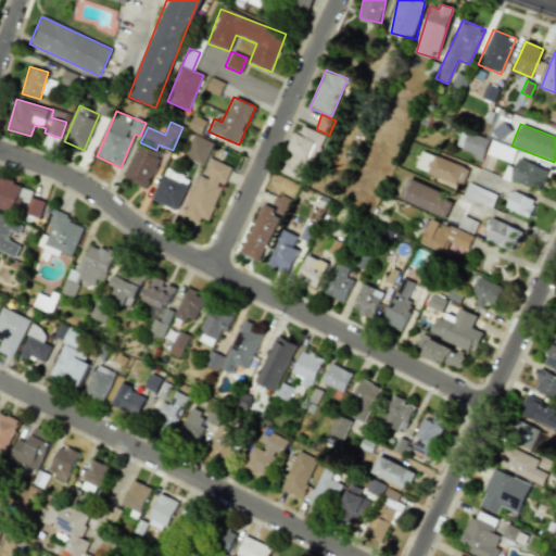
[(295,133),(277,171),(303,184),(325,136),(302,126),(299,134),(295,133)]
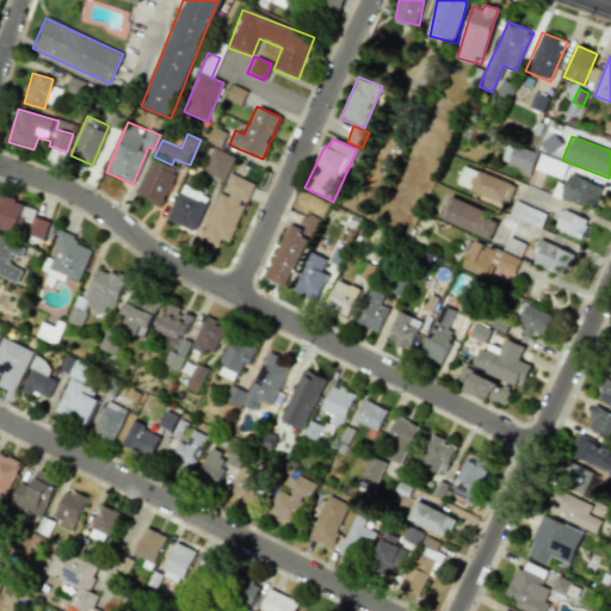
[(519,174),(529,178),(537,154),(506,143),(500,161),(522,168),(519,174)]
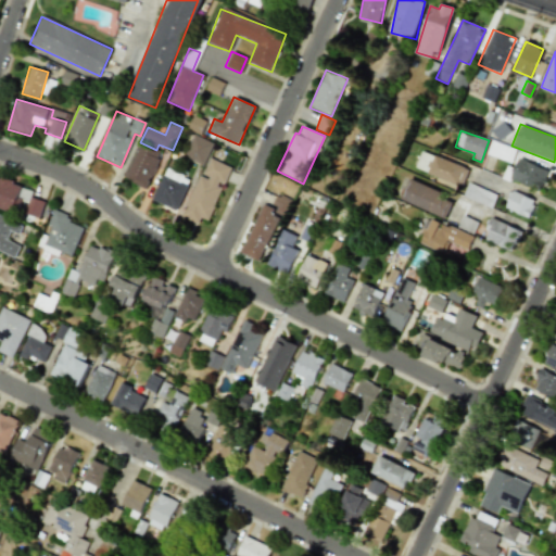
[(184,155),(203,165),(214,143),(193,134),(184,155)]
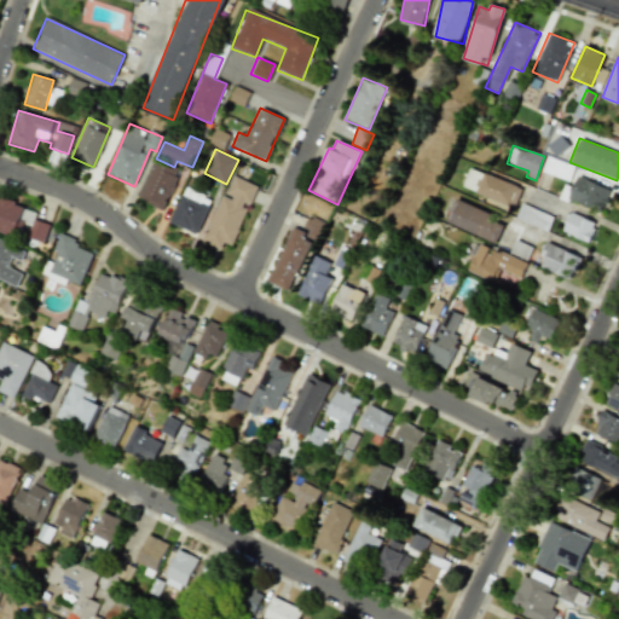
[(574,165),(547,158),(543,173),(571,180),(574,165)]
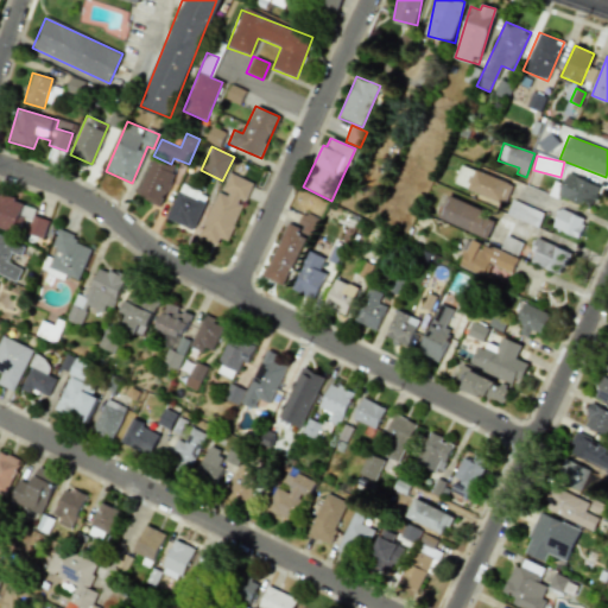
[(159,207),(176,169),(152,157),(134,195),(159,207)]
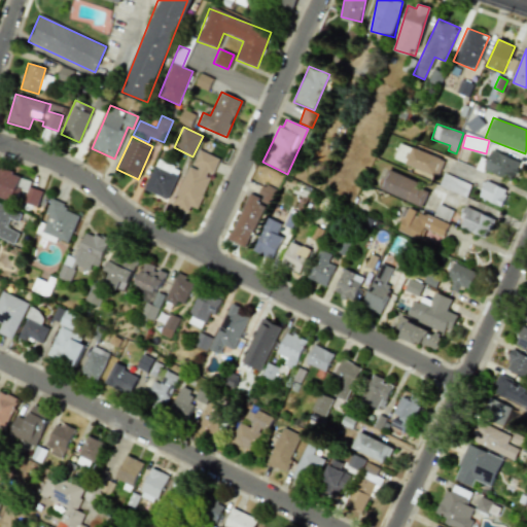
[(437,177),(444,160),(399,143),(393,160),(437,177)]
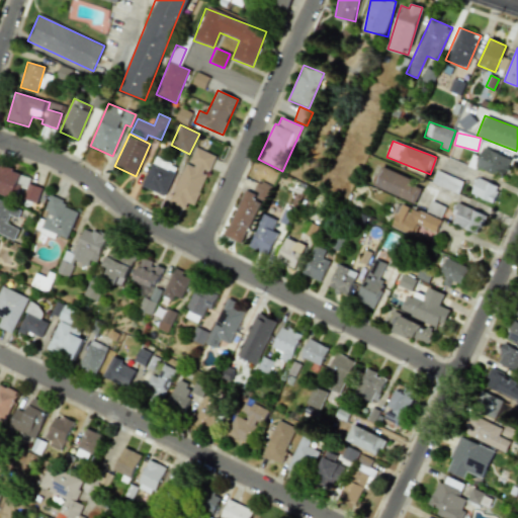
[(185,208),(187,202),(194,205),(207,173),(208,173),(216,156),(192,147),(170,202),(185,208)]
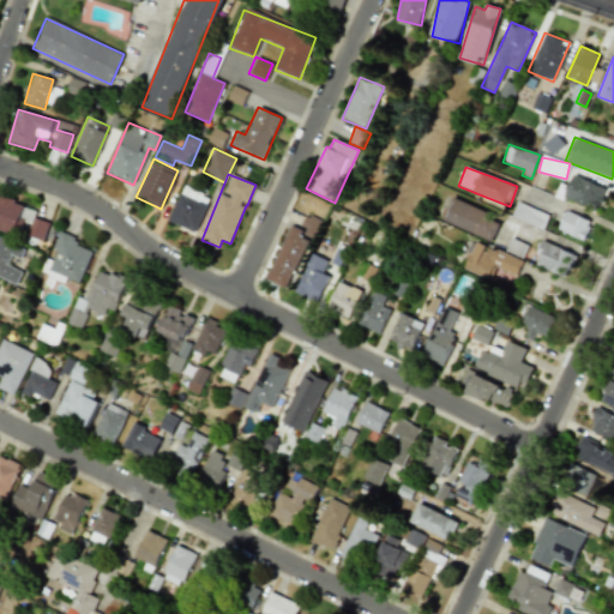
[(606,190),(573,174),(563,197),(595,212),(606,190)]
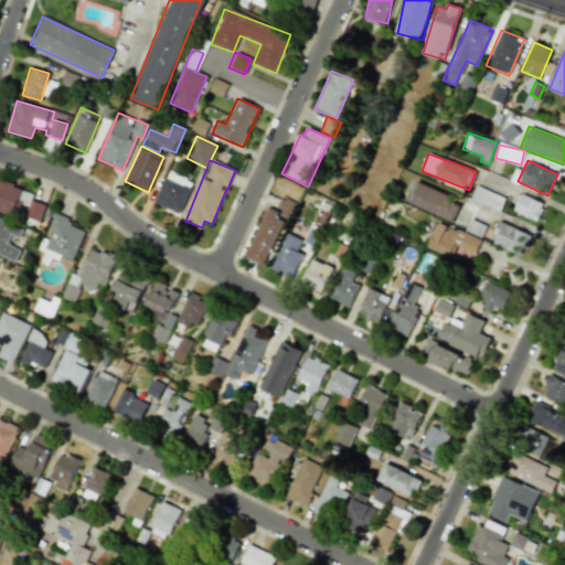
[(155,204),(181,213),(192,180),(167,171),(155,204)]
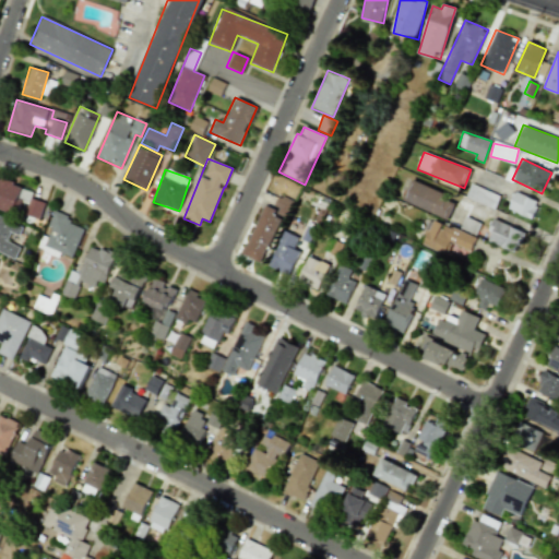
[(0,207),(42,222),(47,204),(32,199),(34,190),(0,179),(0,207)]
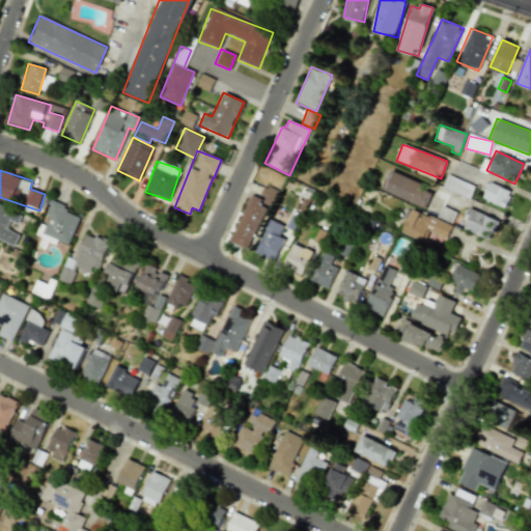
[(434,190),(390,171),(382,191),(425,208),(434,190)]
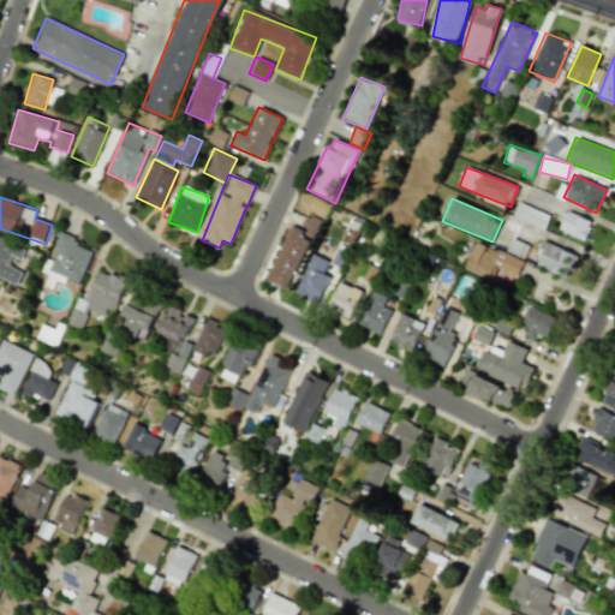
[(549,214),(517,203),(512,219),(544,228),(549,214)]
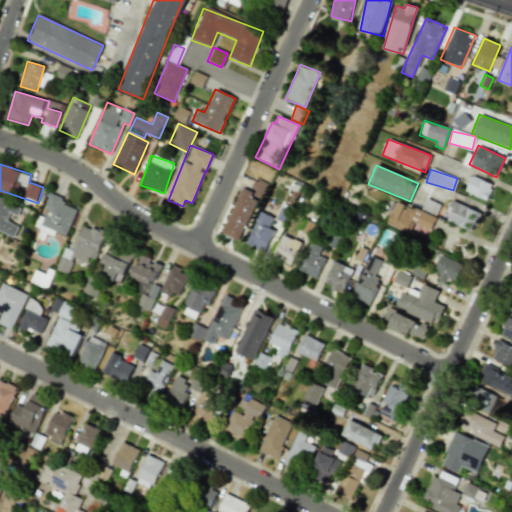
[(486,201),(493,185),(472,176),(465,191),(486,201)]
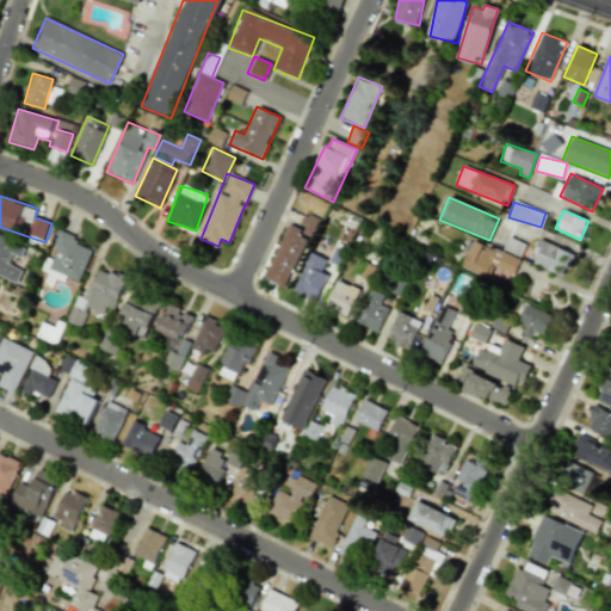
[(314,218),(303,214),(298,228),(288,223),(265,279),(287,288),(314,218)]
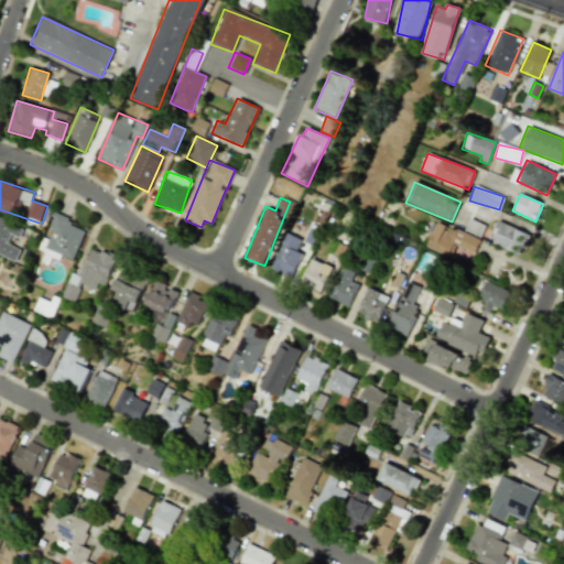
[(85,230),(69,225),(72,218),(56,213),(47,237),(43,236),(38,251),(60,260),(61,256),(74,260),(85,230)]
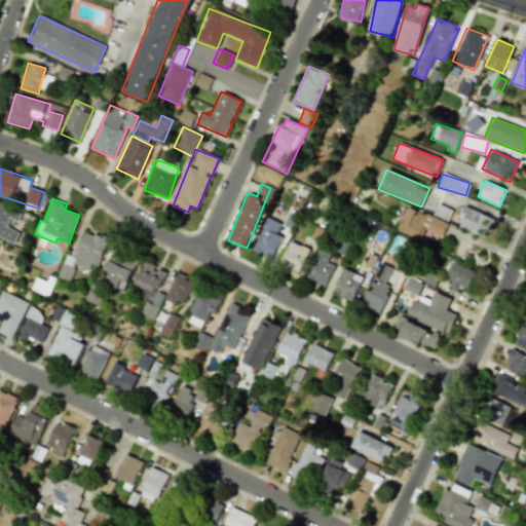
[(0,236),(14,243),(20,232),(7,226),(11,219),(19,222),(22,214),(0,202),(0,236)]
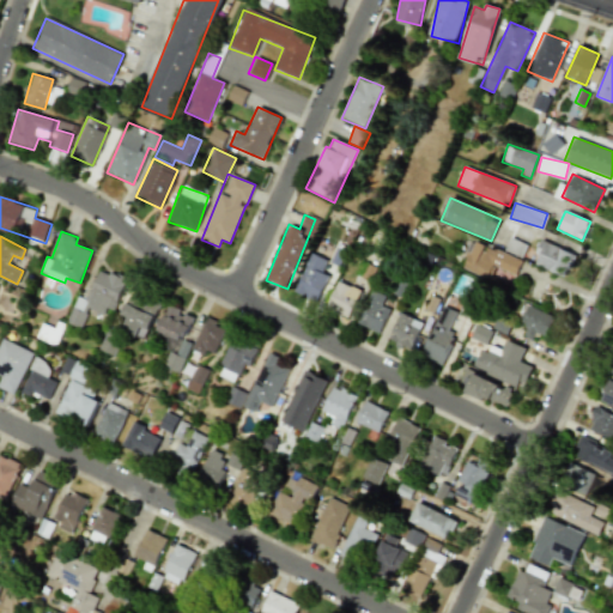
[(504,250),(522,258),(527,246),(509,238),(504,250)]
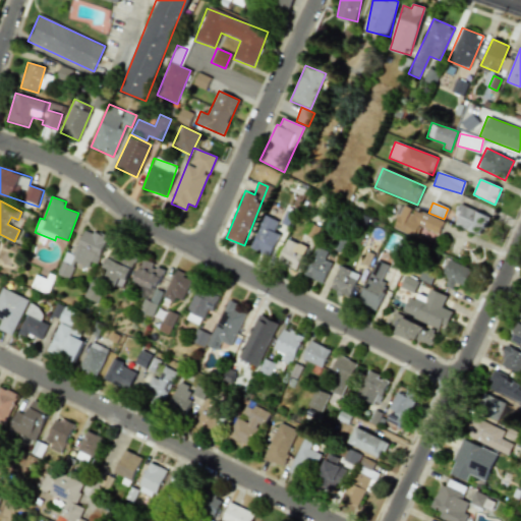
[(442,221),(403,205),(394,228),(431,244),(442,221)]
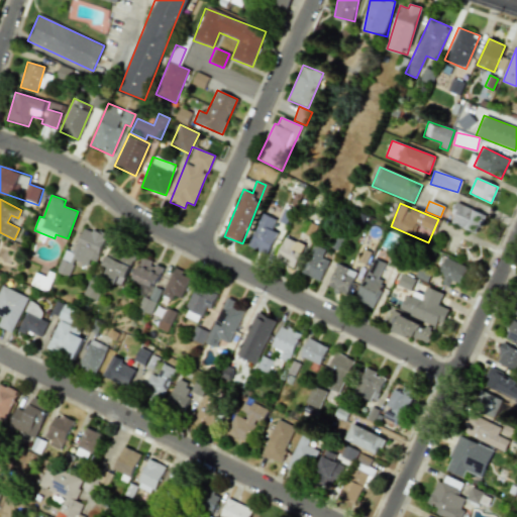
[(449,222),(476,233),(484,214),(457,203),(449,222)]
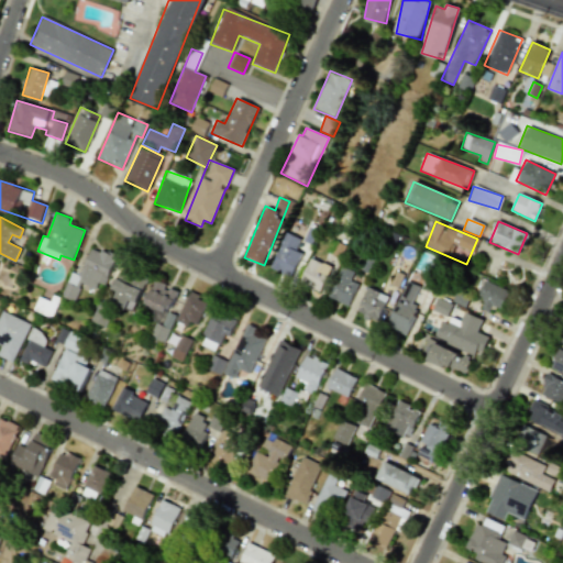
[(295,251),(299,239),(285,232),(269,268),(290,277),(300,253),(295,251)]
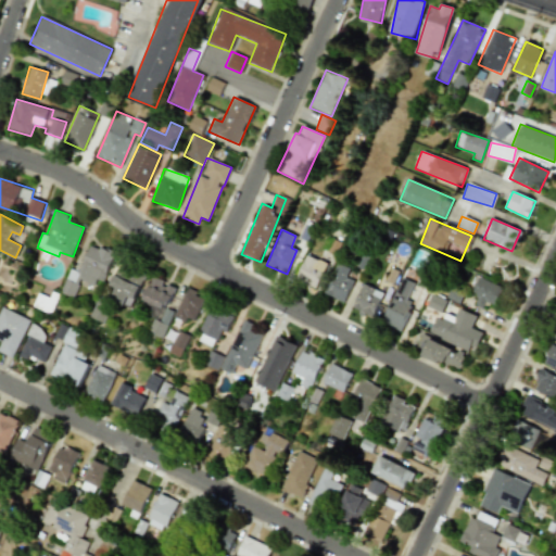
[(327,264),(305,255),(295,279),(316,288),(327,264)]
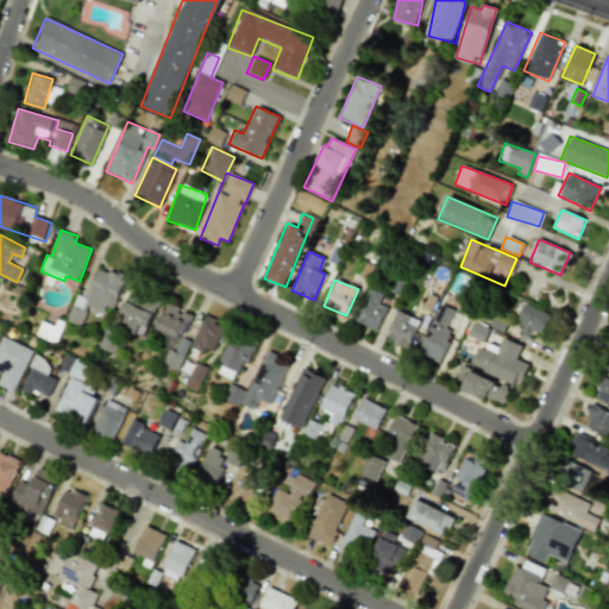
[(378,303),(382,294),(369,288),(355,321),(377,331),(387,307),(378,303)]
